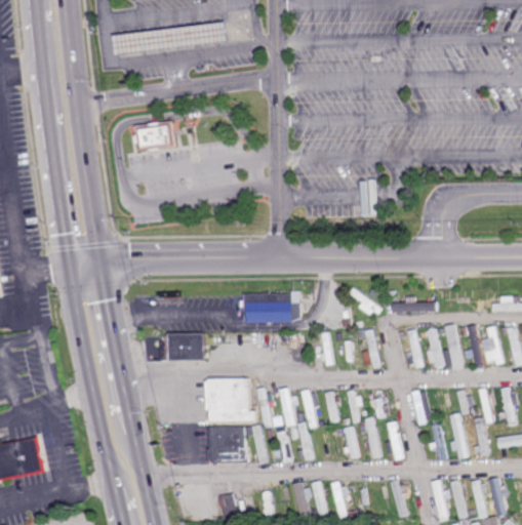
[(113,54),(111,36),(224,24),(226,41),(113,54)]
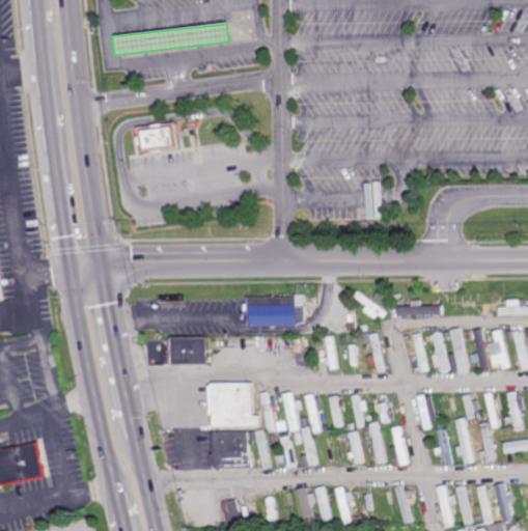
[(138,155),(135,129),(172,123),(176,149),(138,155)]
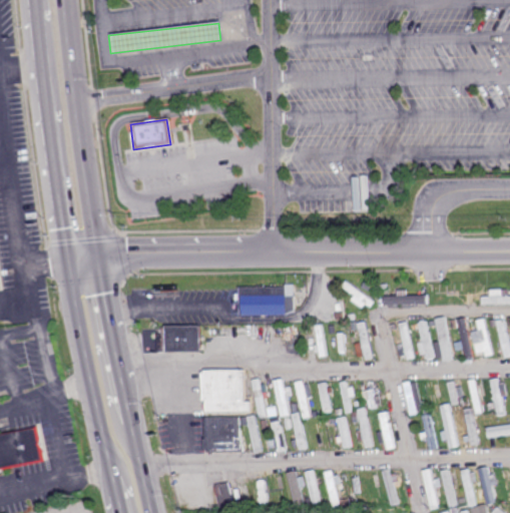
[(368,306),(364,303),(361,308),(349,299),(352,295),(340,286),(345,280),(372,301),(368,306)]
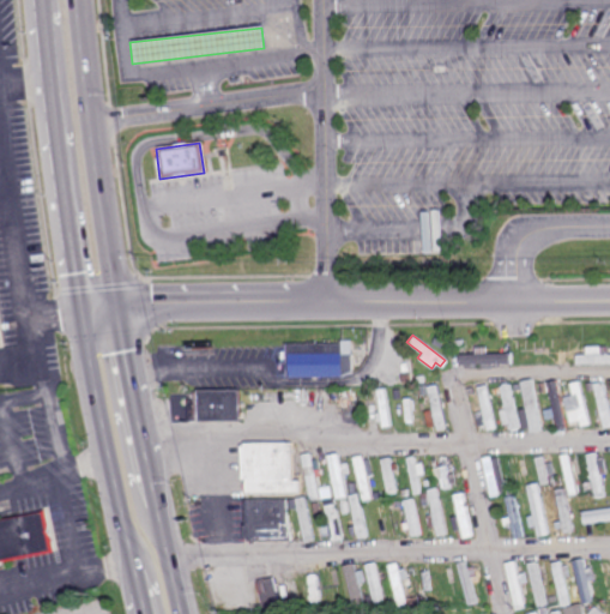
[(439,347),(430,344),(433,337),(441,341),(439,347)]
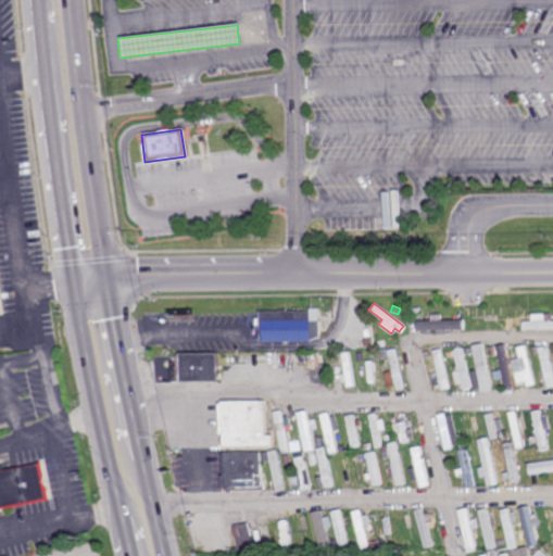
[(309,319),(318,319),(318,323),(324,323),(324,329),(317,330),(317,336),(308,340),(258,340),(258,329),(254,329),(254,324),(253,324),(253,316),(259,316),(259,311),(322,310),(323,317),(309,318),(309,319)]
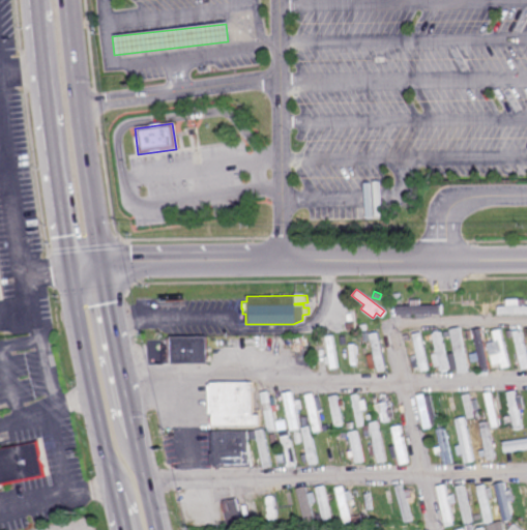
[(417,304),(439,303),(439,314),(394,315),(394,305),(408,304),(408,299),(417,299),(417,304)]
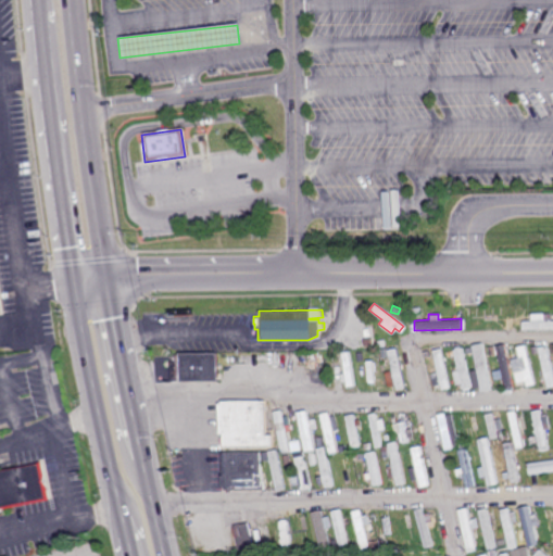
[(552,329),(520,330),(520,320),(552,320),(552,329)]
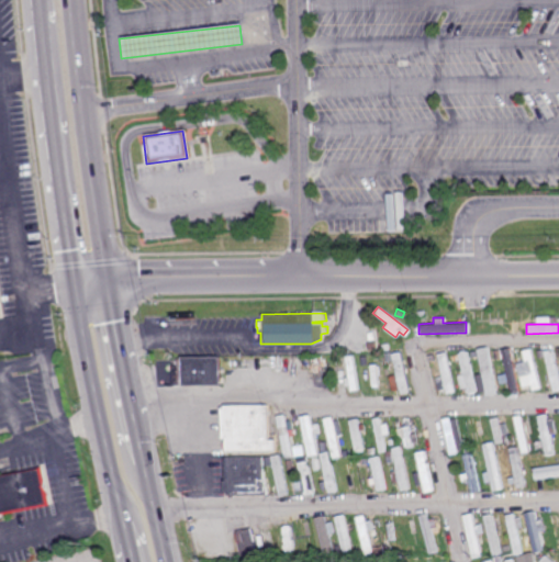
[(379,350),(378,343),(386,341),(387,349),(379,350)]
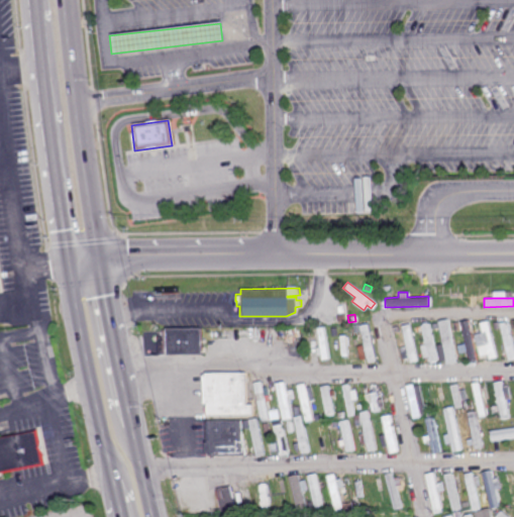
[(455,359),(447,362),(446,355),(442,356),(441,350),(445,349),(438,320),(446,319),(455,359)]
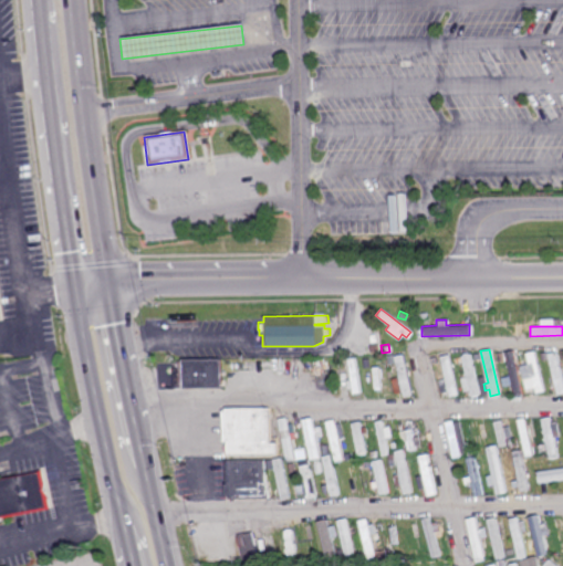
[(512,396),(503,350),(511,349),(521,395),(512,396)]
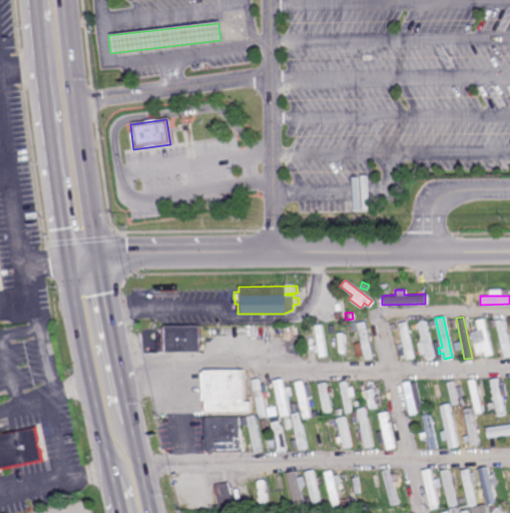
[(492,355),(483,357),(482,352),(476,353),(473,342),(480,340),(475,320),(482,318),(492,355)]
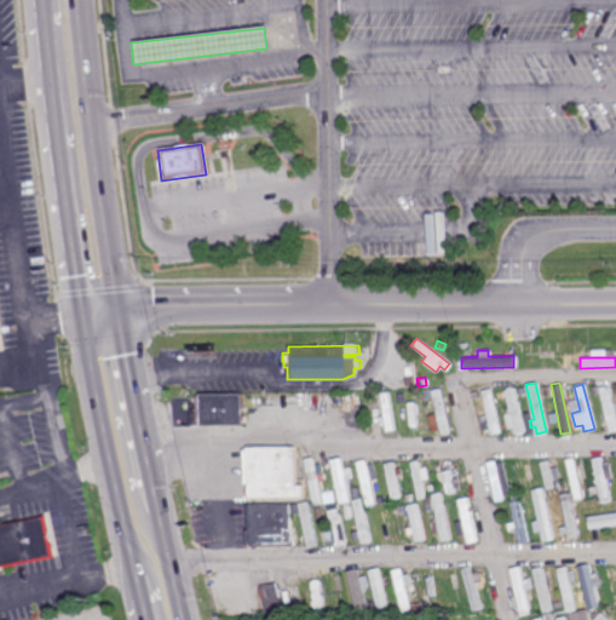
[(615,430),(608,432),(597,386),(606,384),(615,424),(615,430)]
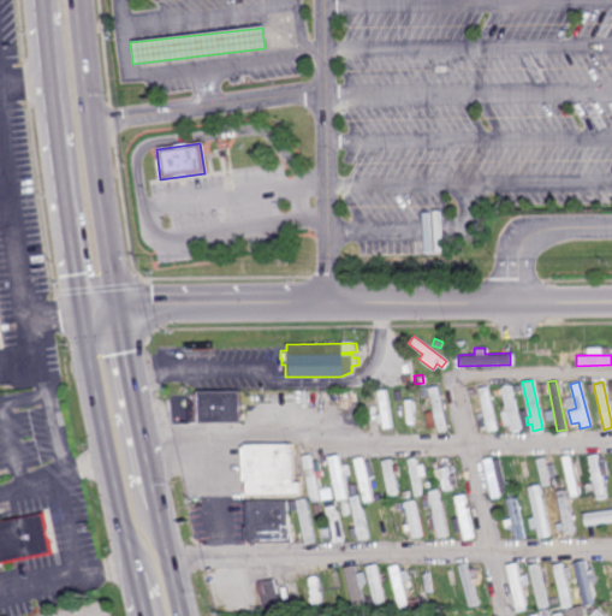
[(445,430),(435,432),(434,426),(428,427),(425,410),(432,409),(428,386),(437,384),(445,430)]
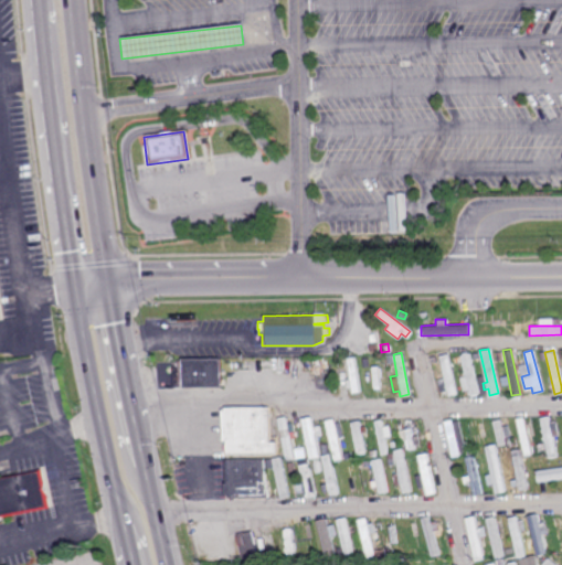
[(455,394),(447,396),(445,390),(438,392),(437,386),(444,384),(437,355),(445,353),(455,394)]
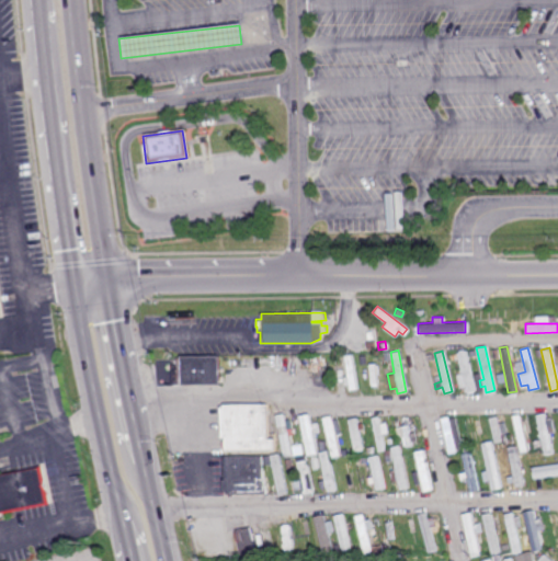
[(474,391),(465,393),(463,388),(458,389),(455,375),(460,374),(455,353),(464,351),(474,391)]
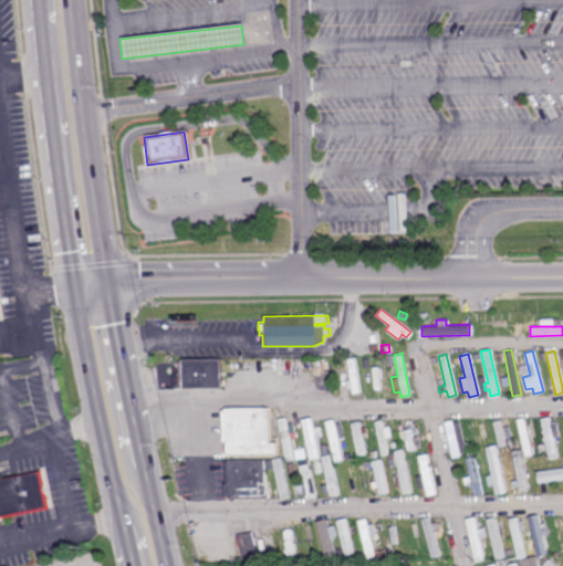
[(358,391),(351,392),(350,387),(345,387),(344,379),(350,379),(346,357),(353,356),(358,391)]
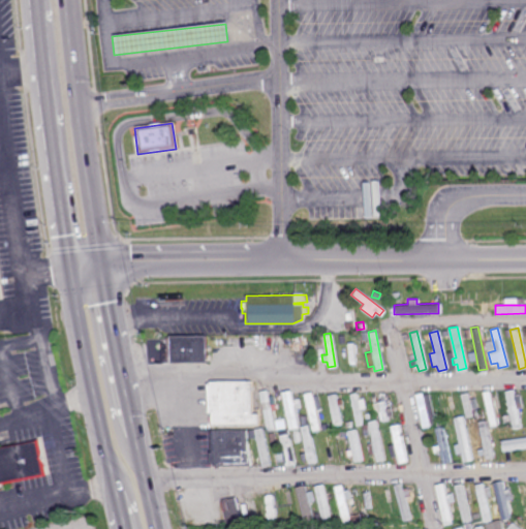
[(205,361),(167,362),(167,351),(164,351),(164,345),(167,345),(167,335),(205,335),(205,361)]
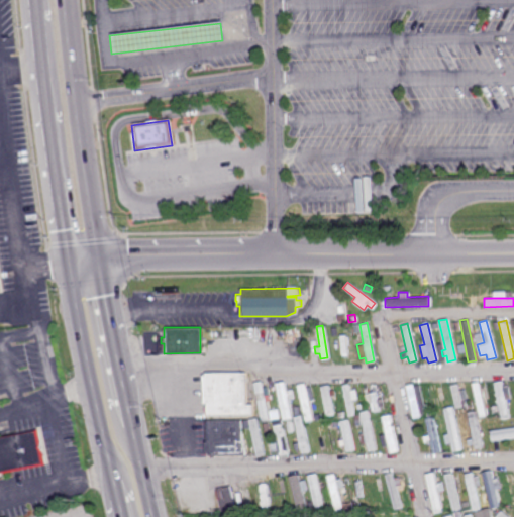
[(353,360),(346,363),(344,353),(340,354),(336,341),(342,340),(339,329),(345,327),(353,360)]
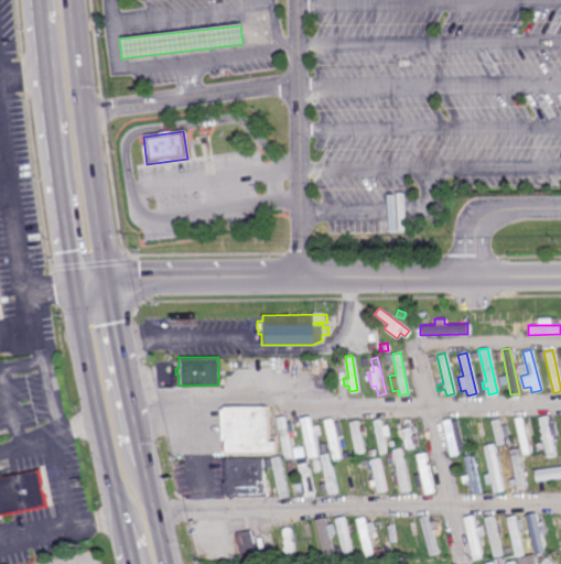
[(519,376),(517,366),(522,364),(526,373),(519,376)]
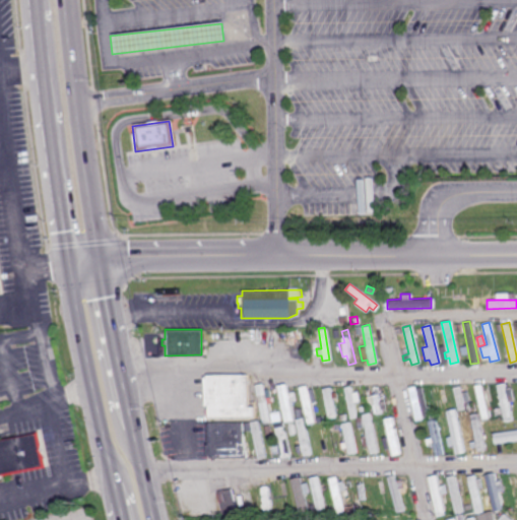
[(246,380),(248,380),(248,383),(247,383),(247,401),(253,401),(253,416),(205,417),(205,405),(202,405),(202,376),(204,376),(204,373),(246,373),(246,380)]
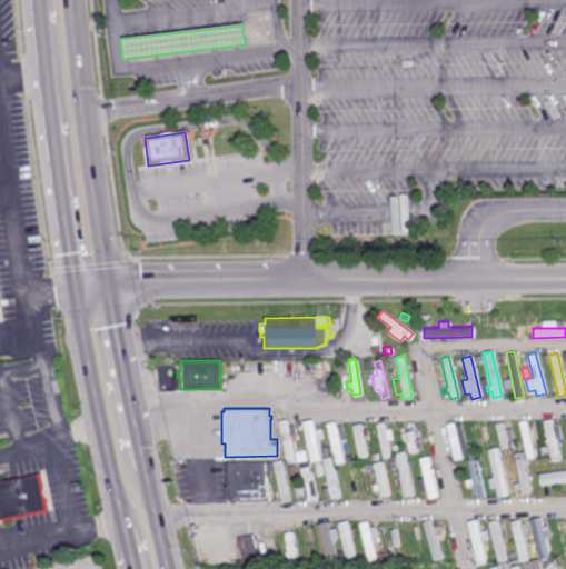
[(286,462),(278,421),(286,419),(295,460),(286,462)]
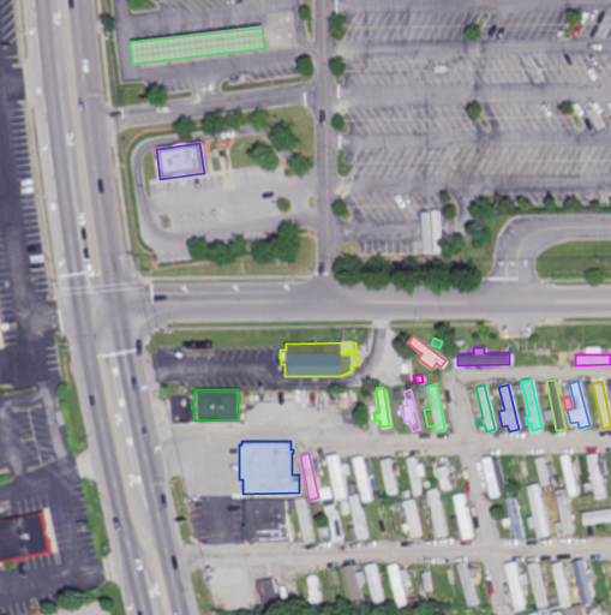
[(340,464),(347,463),(349,473),(340,475),(345,496),(335,499),(327,455),(337,453),(340,464)]
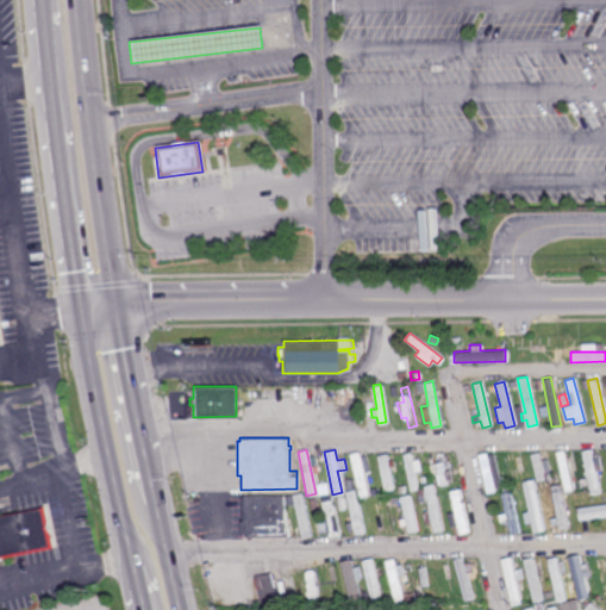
[(589,496),(581,450),(589,449),(597,493),(589,496)]
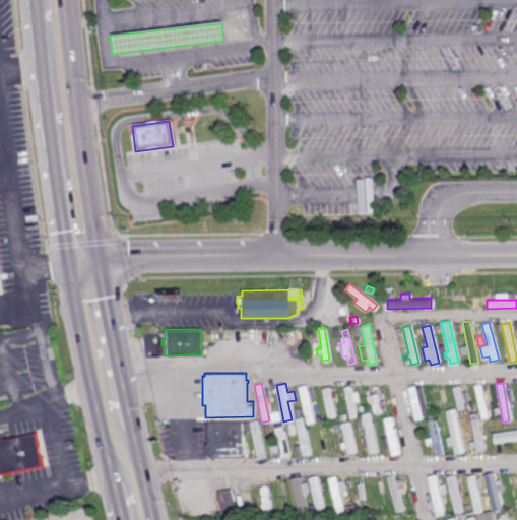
[(480,419),(473,385),(479,384),(488,417),(480,419)]
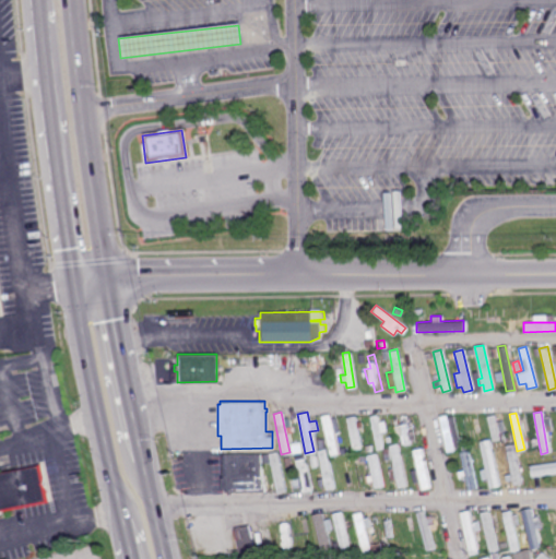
[(334,442),(341,440),(343,448),(338,450),(339,453),(330,455),(320,416),(328,414),(334,442)]
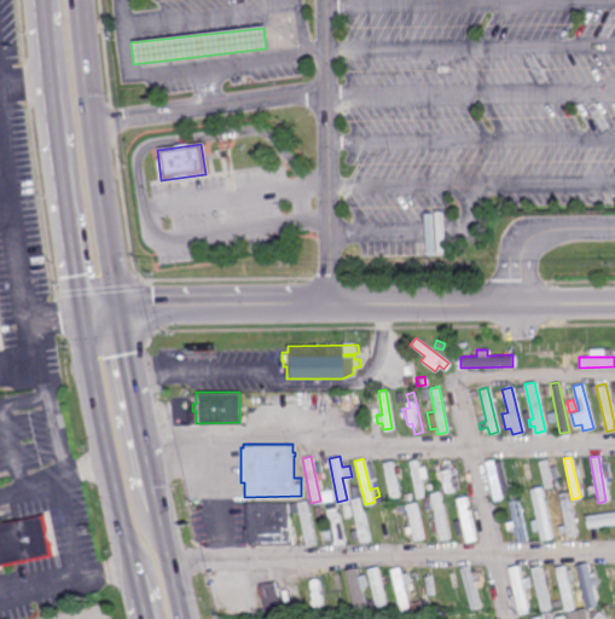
[(416,497),(410,461),(416,460),(423,496),(416,497)]
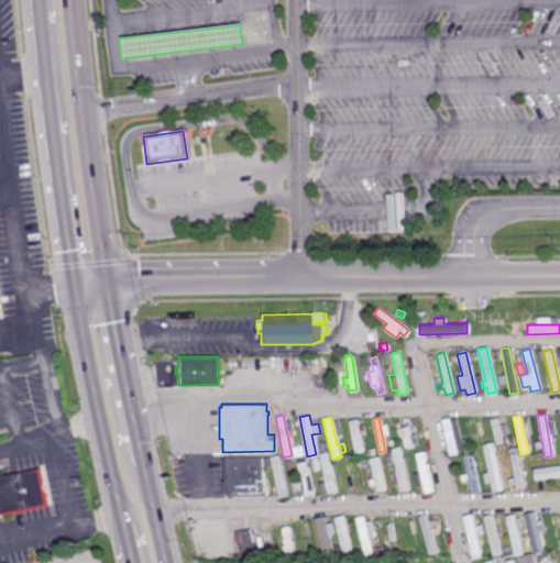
[(495,444),(490,420),(495,418),(502,443),(495,444)]
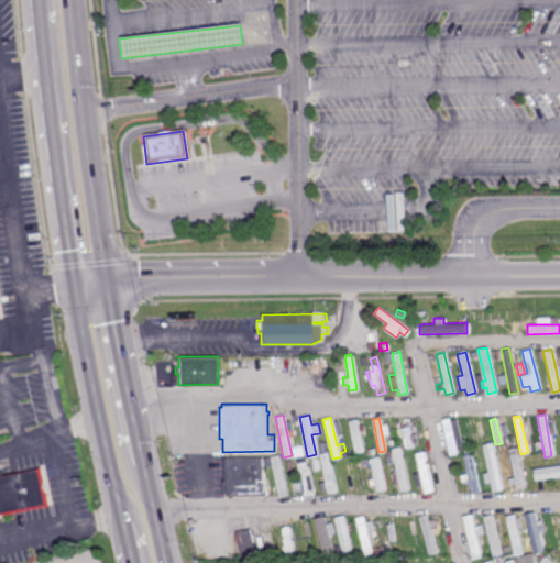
[(357,424),(362,423),(364,435),(360,437),(363,452),(354,453),(348,420),(355,419),(357,424)]
